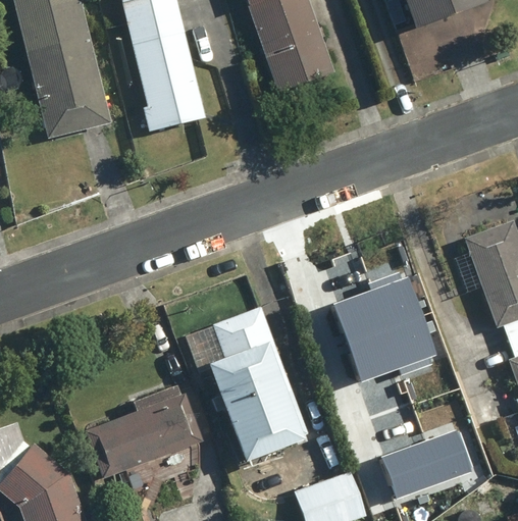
[(13,0),(50,142),(111,126),(80,0),(13,0)]
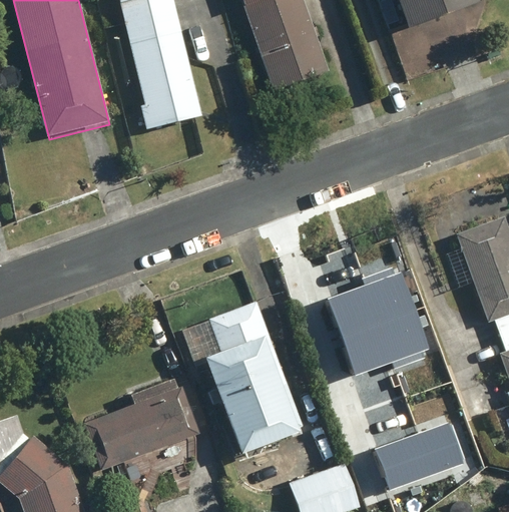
[(119,0),(122,8),(153,0),(119,0)]
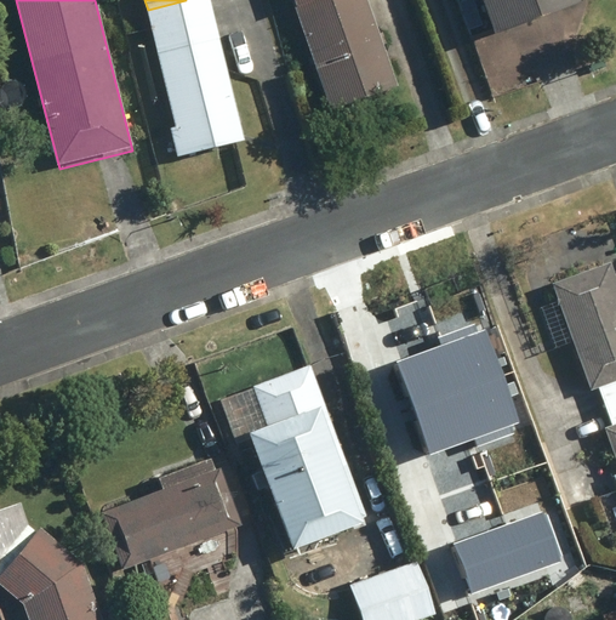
[(186,0),(148,10),(178,132),(174,134),(180,160),(245,144),(209,0),(186,0)]
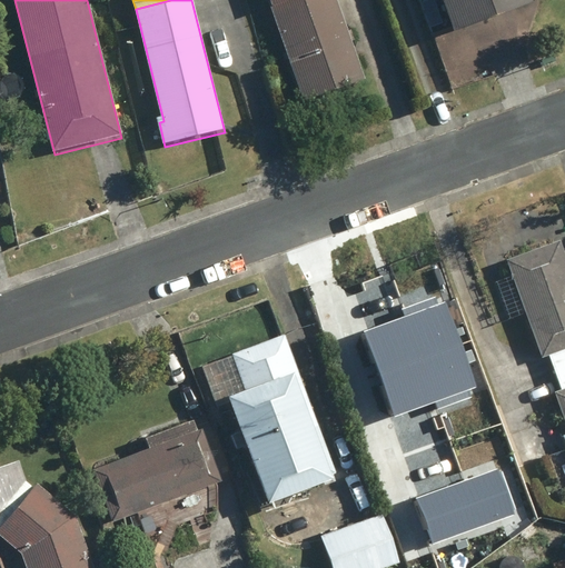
[(266,0),(305,103),(365,81),(334,0),(266,0)]
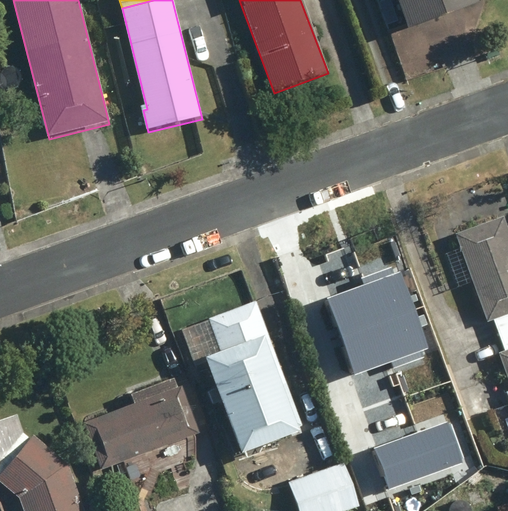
[(394,0),(399,11),(385,17),(391,33),(406,27),(409,35),(480,8),(476,0),(394,0)]
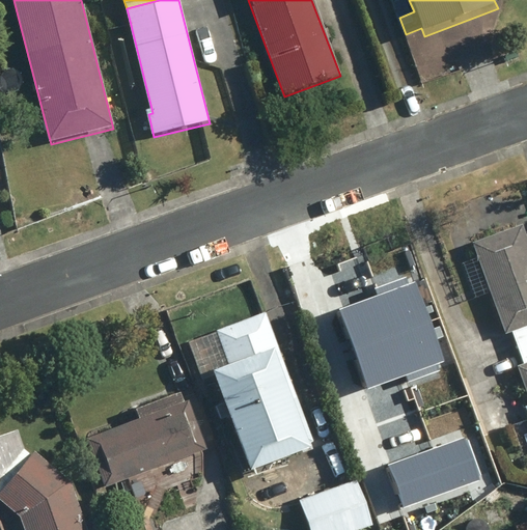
[(526,233),(523,224),(474,242),(507,332),(512,330),(519,345),(526,342),(526,233)]
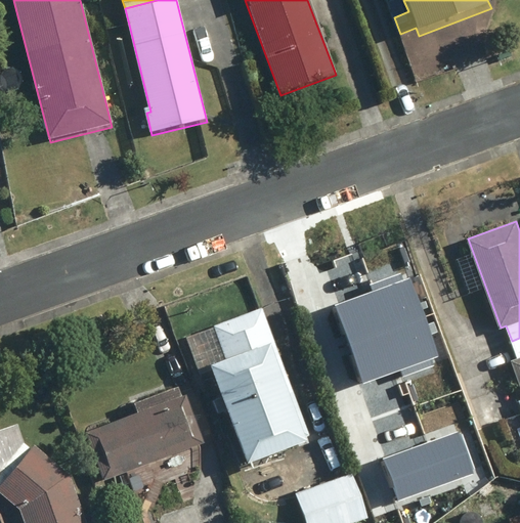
[(353,343),(429,316),(415,276),(407,279),(405,272),(374,284),(377,290),(340,303),(353,343)]
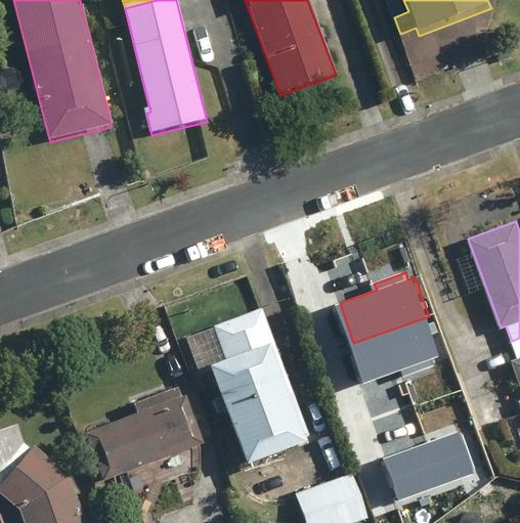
[(304,436),(309,434),(262,307),(200,330),(209,353),(197,357),(202,373),(211,369),(221,396),(214,399),(219,411),(225,409),(245,462),(305,440),(304,436)]
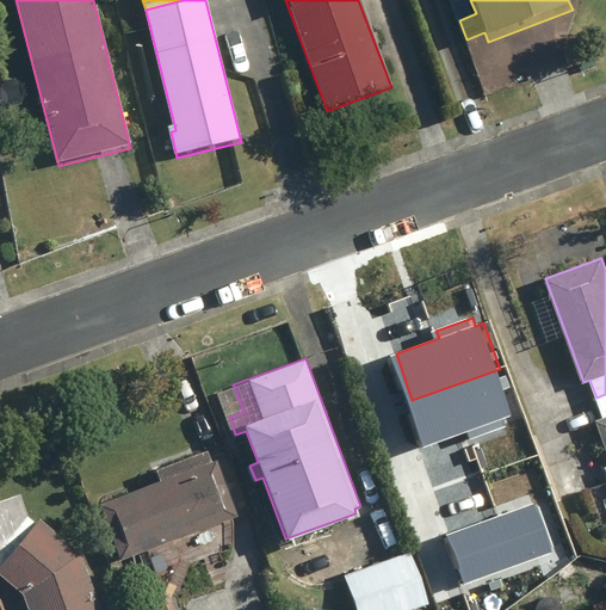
[(517,414),(500,369),(412,400),(428,445),(471,431),(474,438),(511,425),(508,418),(517,414)]
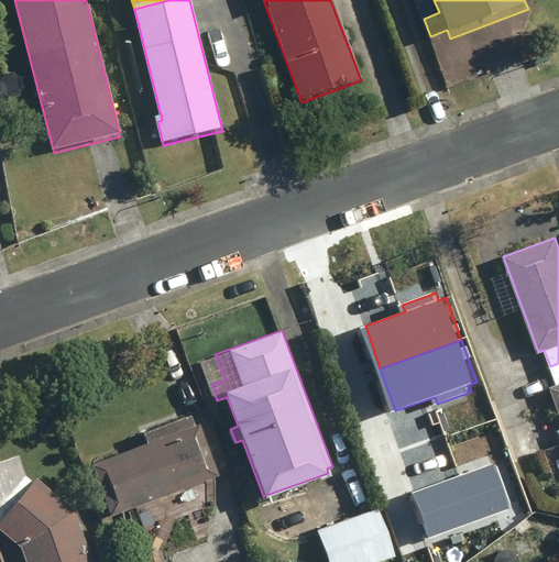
[(192,414),(144,432),(149,442),(91,464),(111,516),(220,474),(200,422),(195,425),(192,414)]
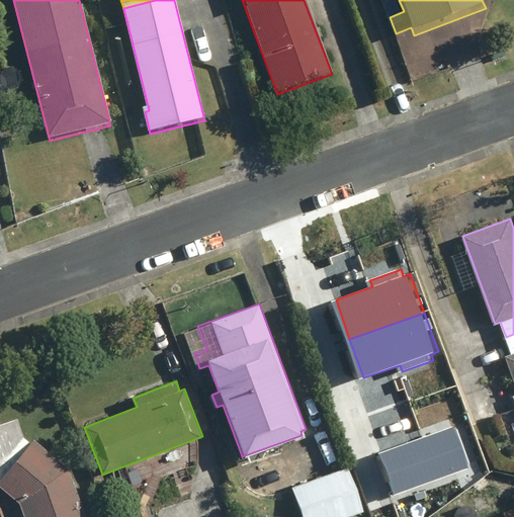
[(459,424),(382,453),(398,495),(475,466),(459,424)]
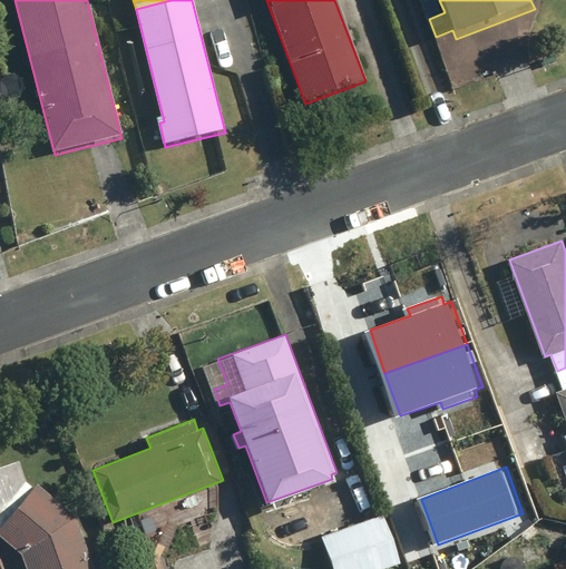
[(0,527),(1,528),(0,528),(0,533),(22,552),(28,568),(95,568),(76,514),(37,483),(33,487),(25,480),(0,510),(0,527)]
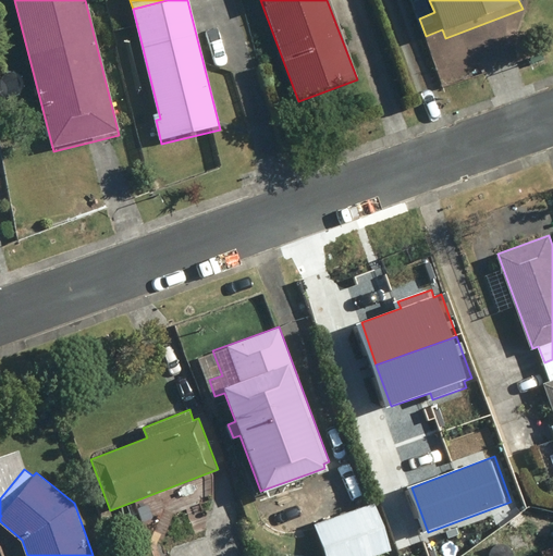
[(375,503),(316,524),(327,555),(373,555),(392,550),(375,503)]
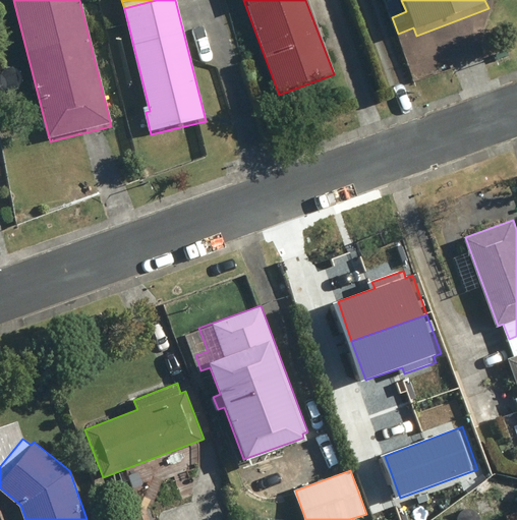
[(93,509),(97,519),(108,515),(104,505),(93,509)]
